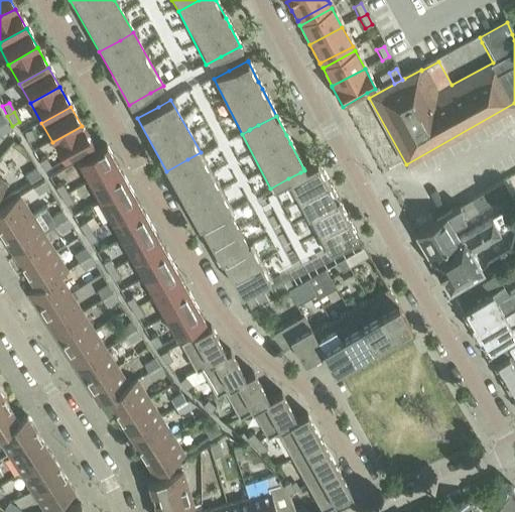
[(0,137),(10,131),(5,124),(0,127),(0,137)]
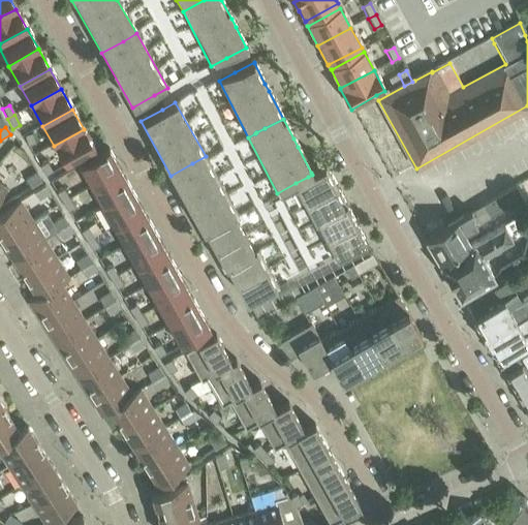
[(95,150),(84,129),(54,146),(65,166),(95,150)]
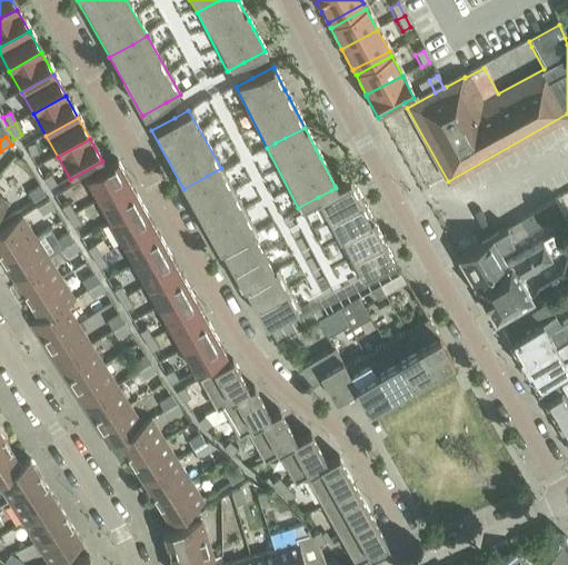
[(33,145),(25,147),(29,159),(38,156),(33,145)]
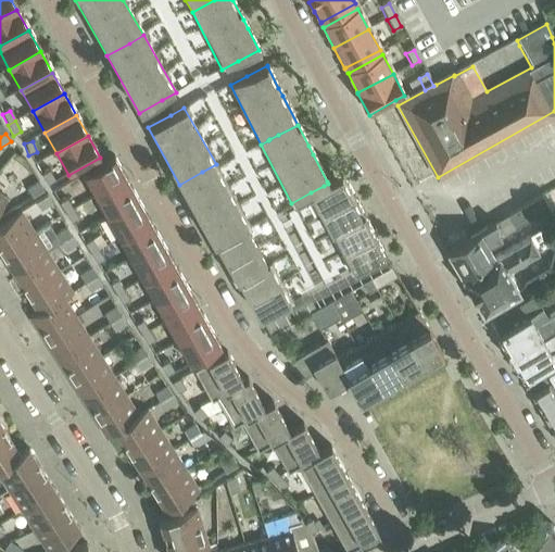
[(93,197),(125,179),(113,159),(83,176),(93,197)]
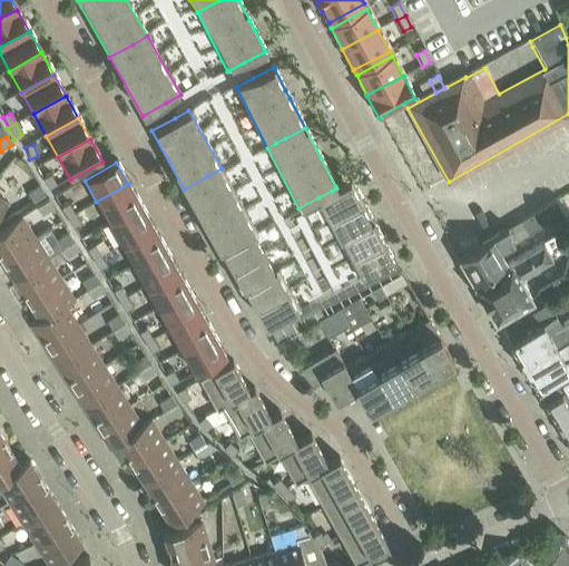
[(216,247),(219,246),(241,234),(254,226),(222,168),(207,176),(184,189),(216,247)]
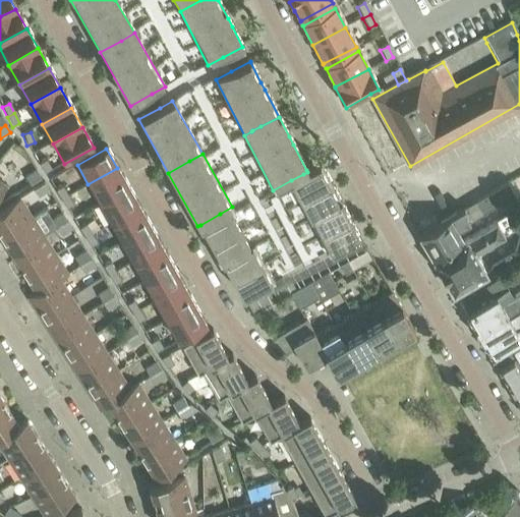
[(46,161),(39,165),(44,175),(51,170),(46,161)]
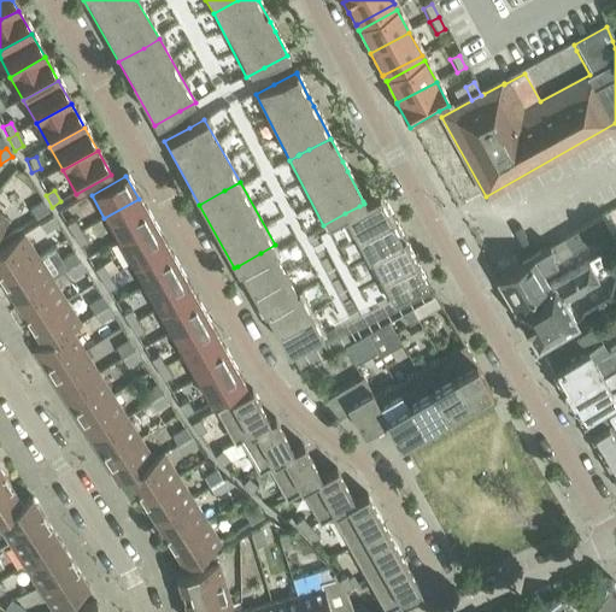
[(376,194),(363,201),(364,204),(359,206),(345,213),(355,233),(369,225),(391,215),(380,193),(376,194)]
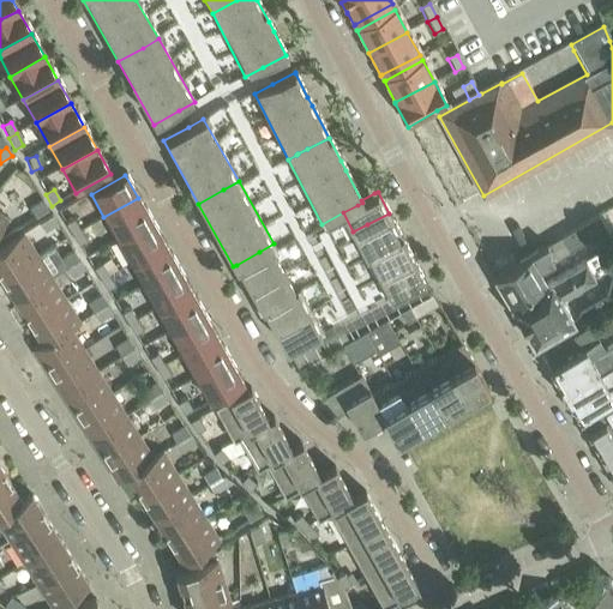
[(151,222),(138,198),(103,217),(116,241),(151,222)]
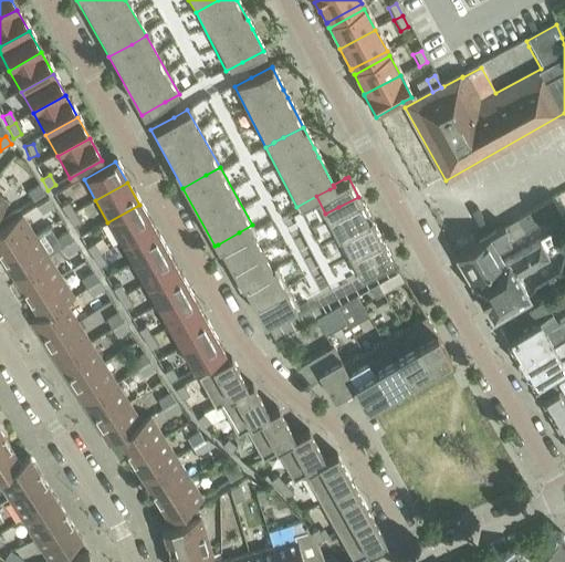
[(43,196),(39,187),(27,195),(32,204),(43,196)]
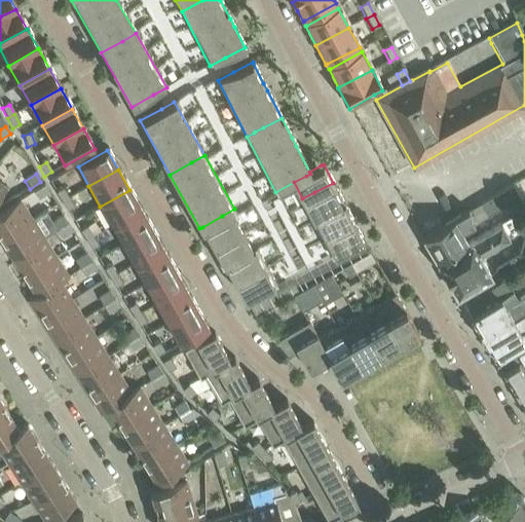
[(8,188),(6,189),(0,183),(0,207),(14,198),(8,188)]
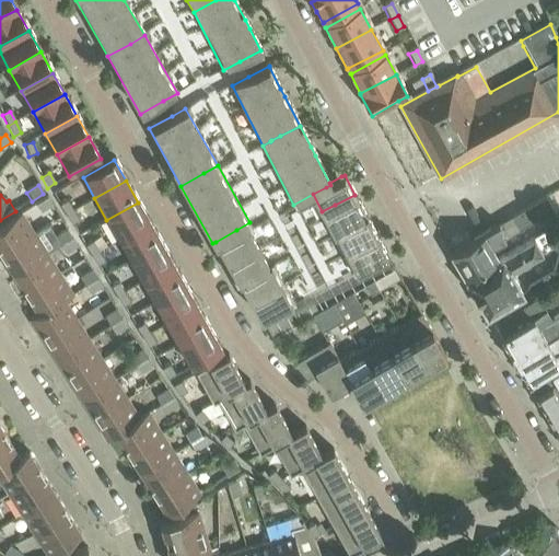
[(345,226),(365,215),(354,195),(335,205),(322,211),(332,232),(338,229),(340,228),(345,226)]
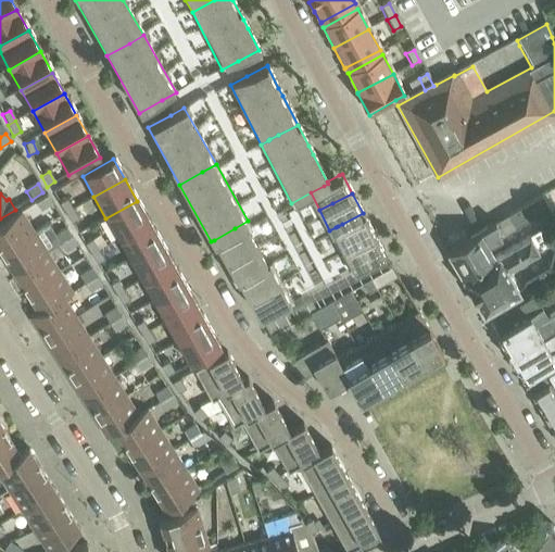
[(550,196),(532,203),(537,213),(554,205),(550,196)]
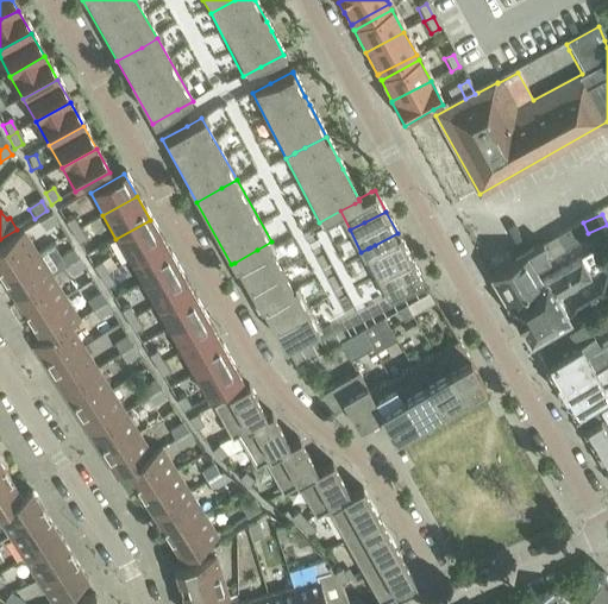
[(50,215),(37,224),(43,232),(56,225),(50,215)]
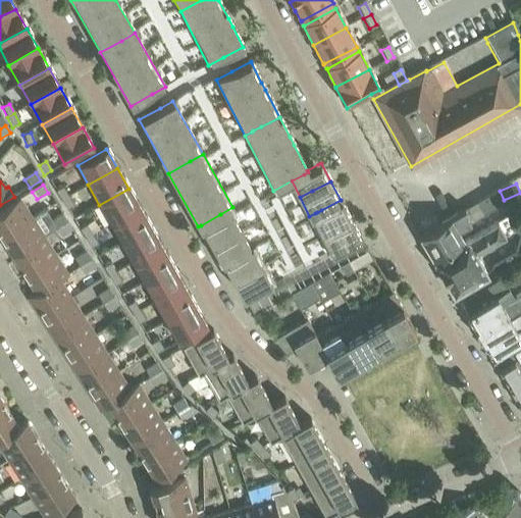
[(62,188),(55,192),(60,201),(61,202),(67,197),(62,188)]
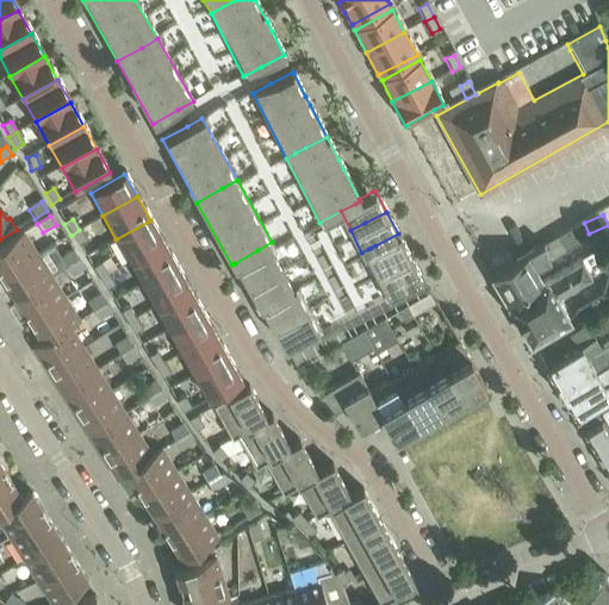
[(163,243),(150,220),(116,239),(129,262),(163,243)]
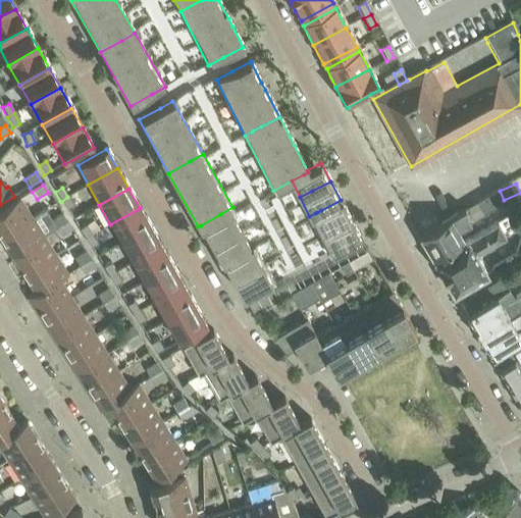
[(491,196),(420,238),(433,261),(464,244),(457,232),(499,208),(491,196)]
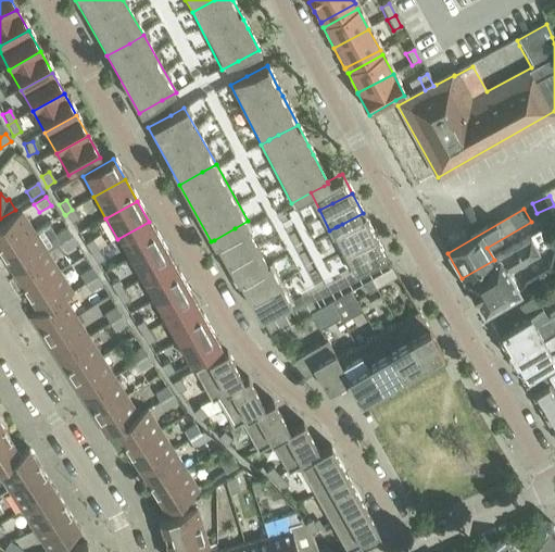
[(72,210),(65,215),(71,225),(78,221),(72,210)]
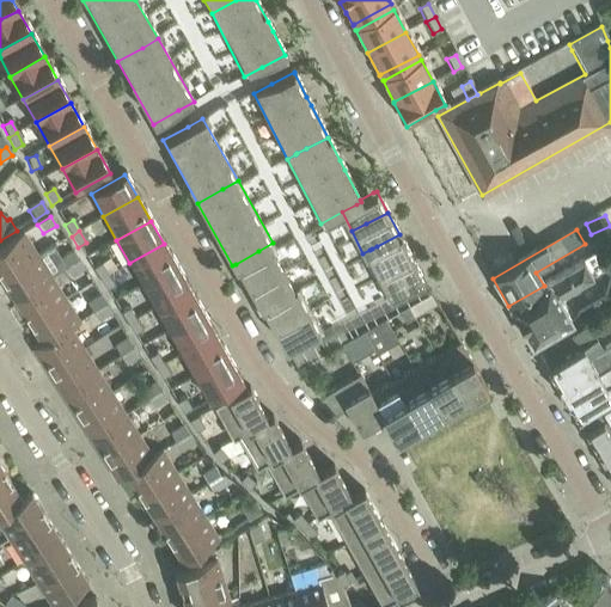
[(22,234),(0,247),(0,276),(35,255),(22,234)]
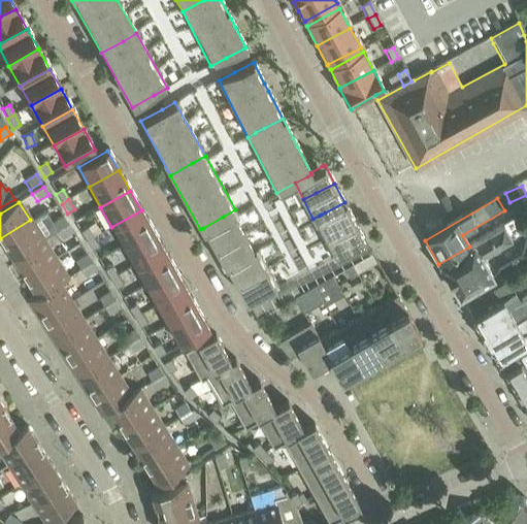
[(354,222),(344,202),(325,213),(321,215),(319,216),(313,219),(323,237),(330,234),(335,231),(354,222)]
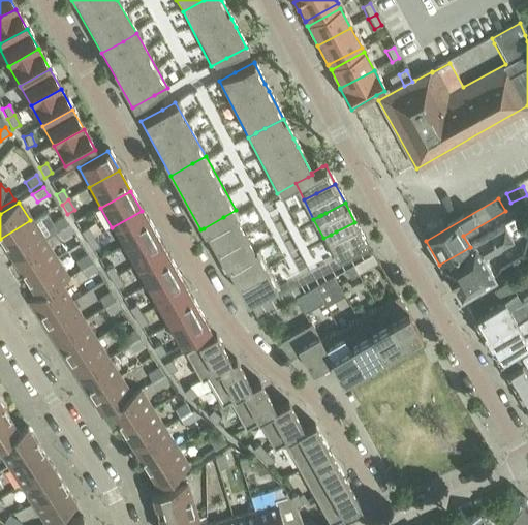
[(240,233),(241,232),(243,232),(234,214),(237,212),(236,210),(223,217),(204,228),(200,229),(212,249),(240,233)]
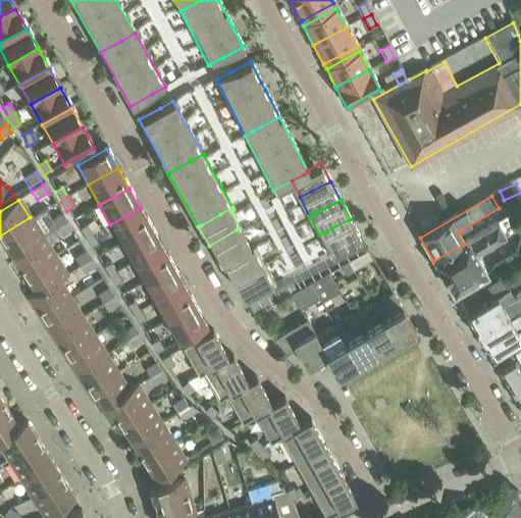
[(151,227),(140,208),(110,224),(121,244),(151,227)]
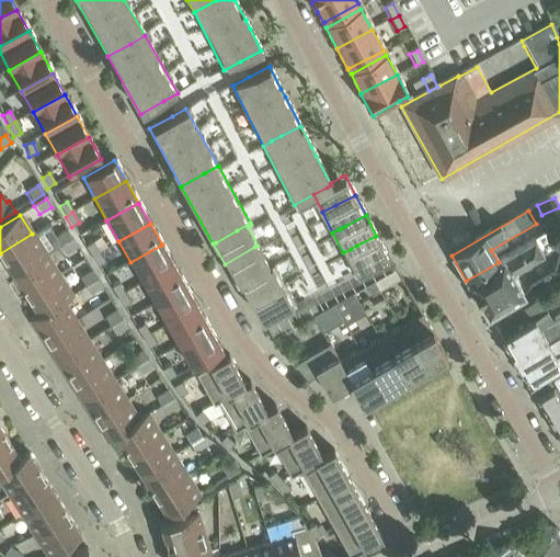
[(71,240),(67,232),(54,240),(59,248),(71,240)]
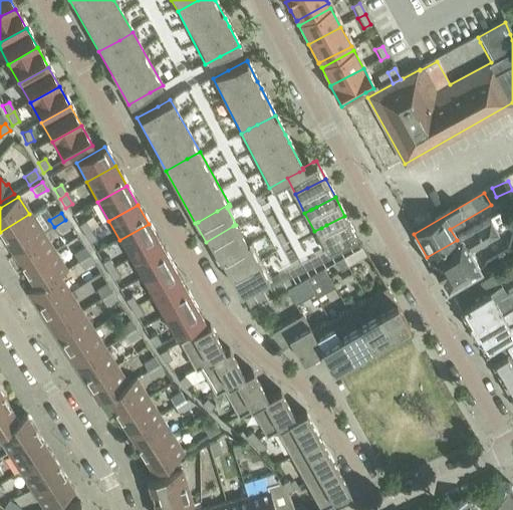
[(29,214),(0,232),(0,235),(10,252),(41,232),(29,214)]
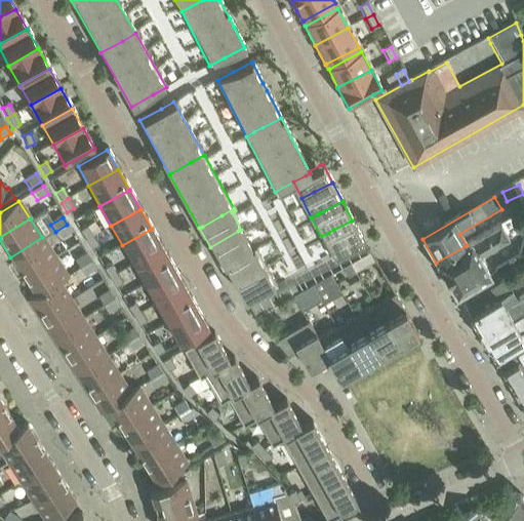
[(467,245),(436,263),(455,297),(489,277),(477,256),(519,232),(511,218),(467,245)]
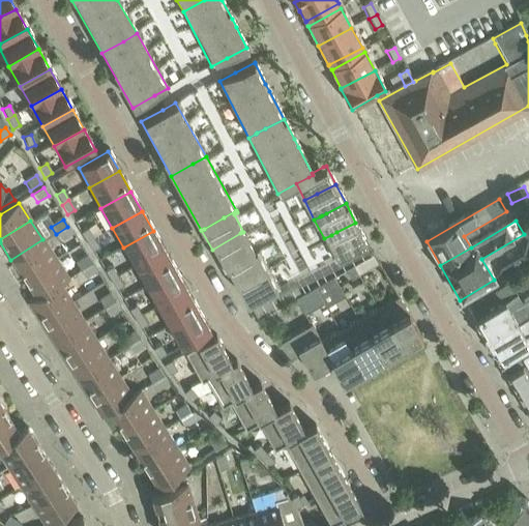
[(331,235),(324,238),(333,258),(346,252),(365,241),(355,223),(336,232),(331,235)]
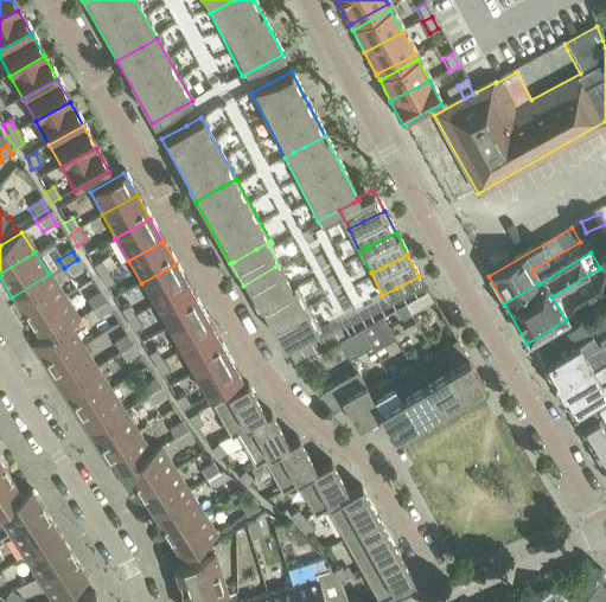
[(59,283),(83,268),(77,260),(64,268),(53,274),(59,283)]
